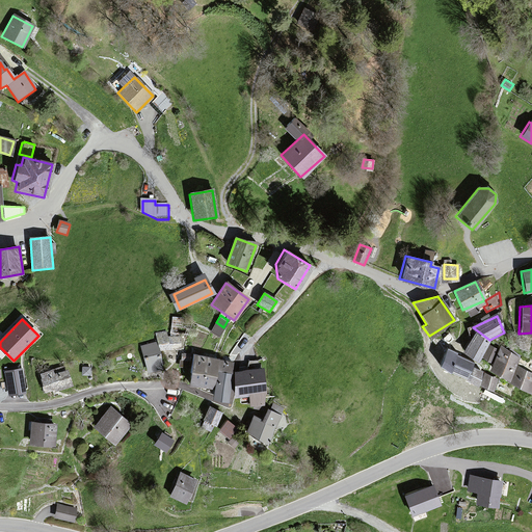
[(171,331),(188,333),(191,322),(173,320),(171,331)]
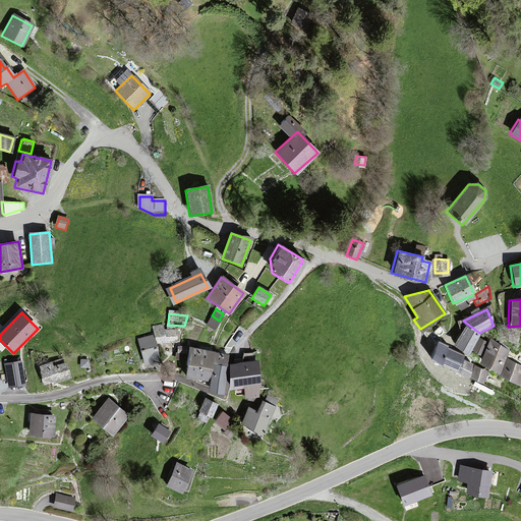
[(476,335),(463,326),(452,344),(465,353),(476,335)]
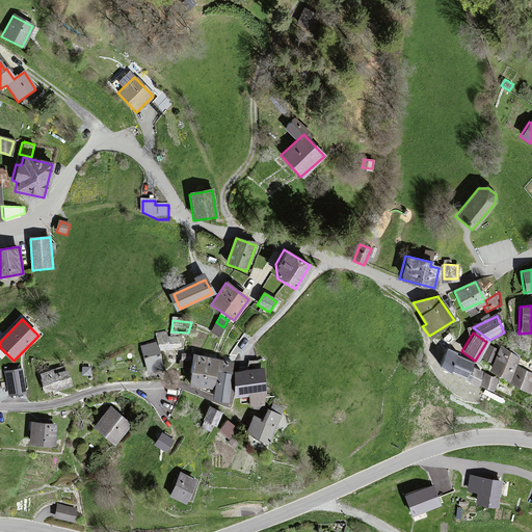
[(166,339),(166,334),(157,335),(158,351),(179,349),(179,338),(166,339)]
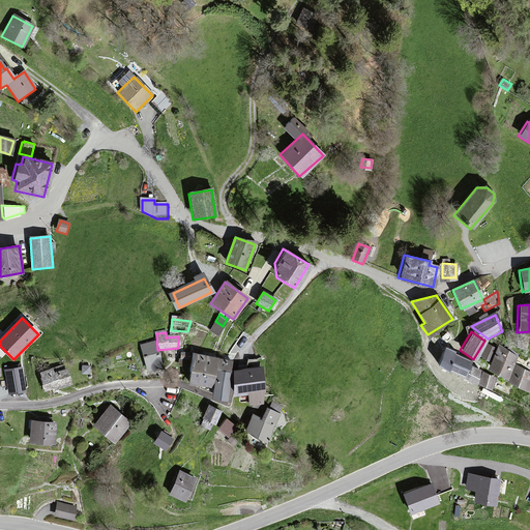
[(518,345),(525,348),(529,335),(519,334),(518,345)]
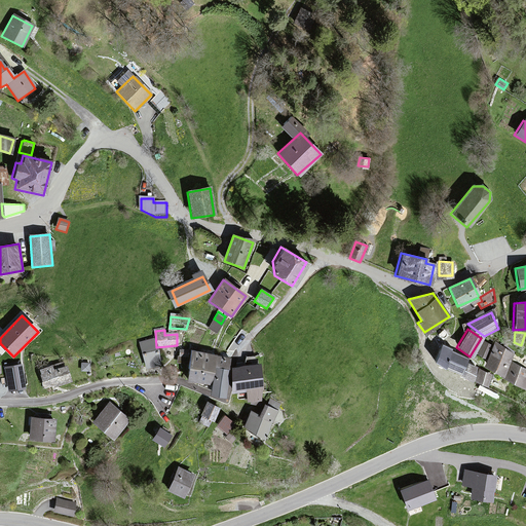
[(159,366),(154,339),(139,342),(144,369),(159,366)]
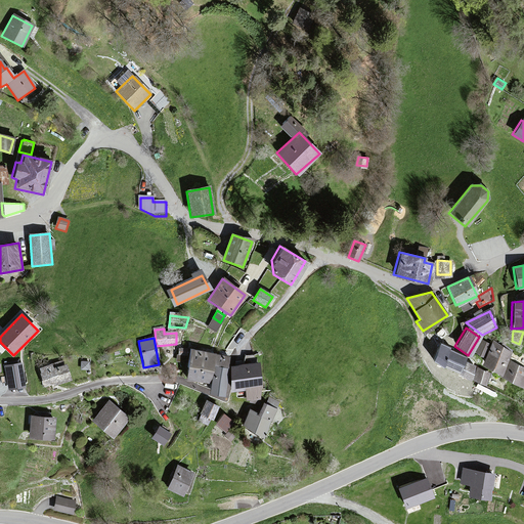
[(448,345),(436,339),(427,360),(467,378),(472,365),(463,361),(465,355),(447,348),(448,345)]
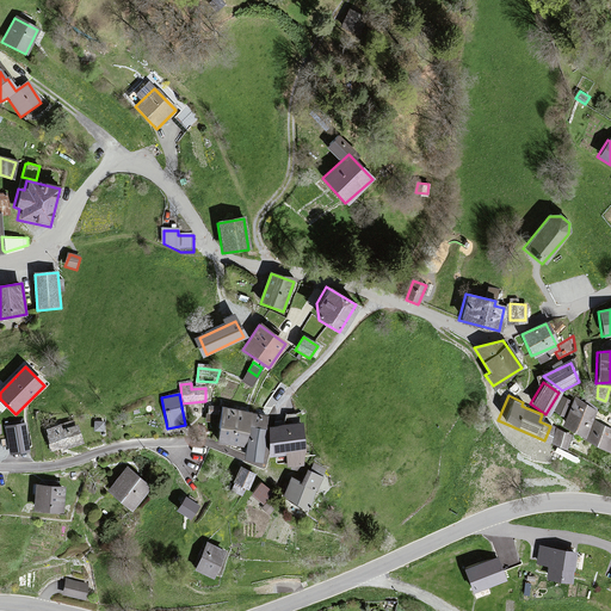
[(568,401),(560,397),(553,411),(561,415),(568,401)]
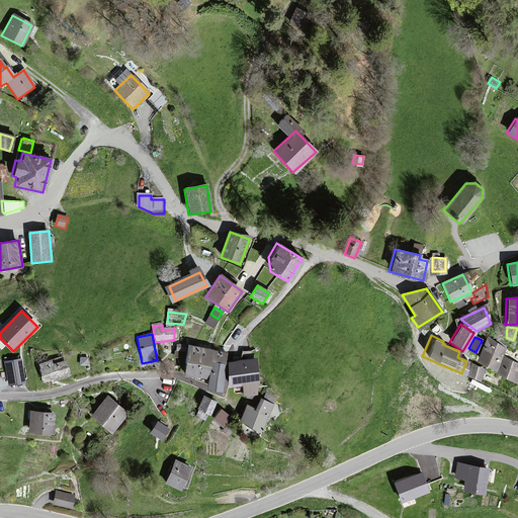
[(503,349),(487,339),(475,359),(493,370),(501,356),(500,355),(503,349)]
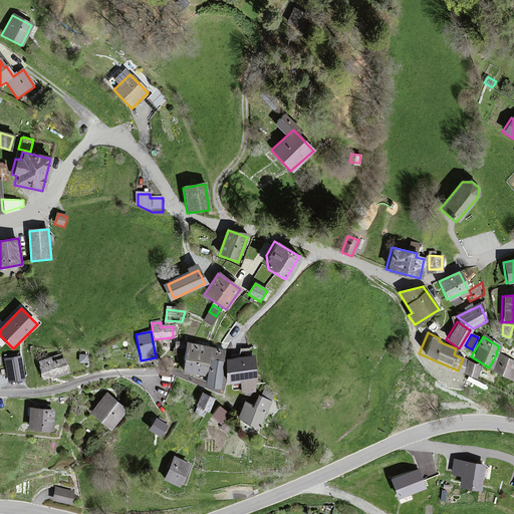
[(224,347),(185,341),(180,368),(205,373),(203,383),(217,386),(224,347)]
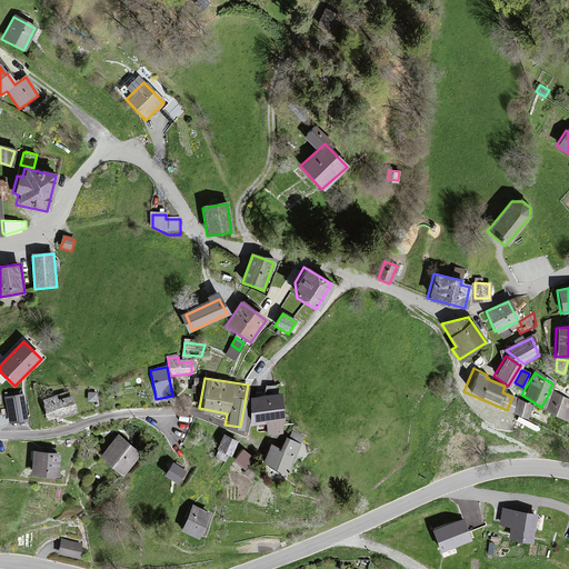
[(568,409),(568,402),(552,392),(543,408),(563,419),(568,409)]
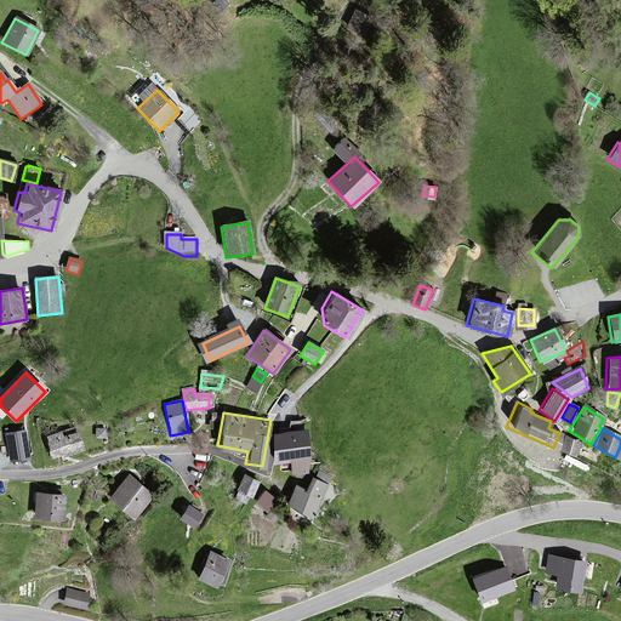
[(77,431),(45,438),(50,459),(81,450),(77,431)]
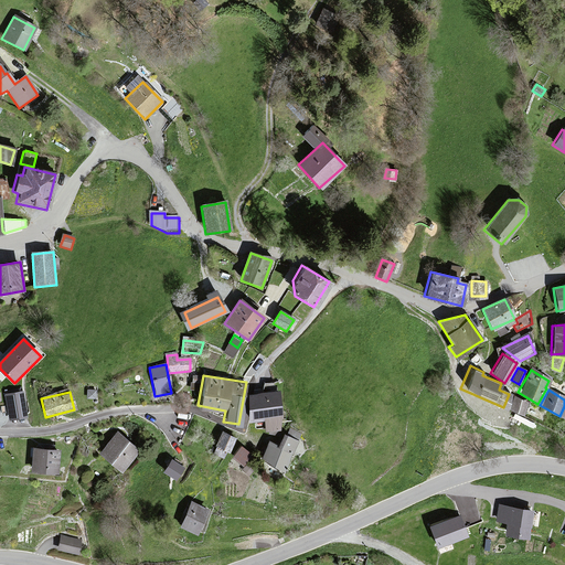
[(279,392),(249,394),(252,419),(265,419),(266,430),(281,429),(279,392)]
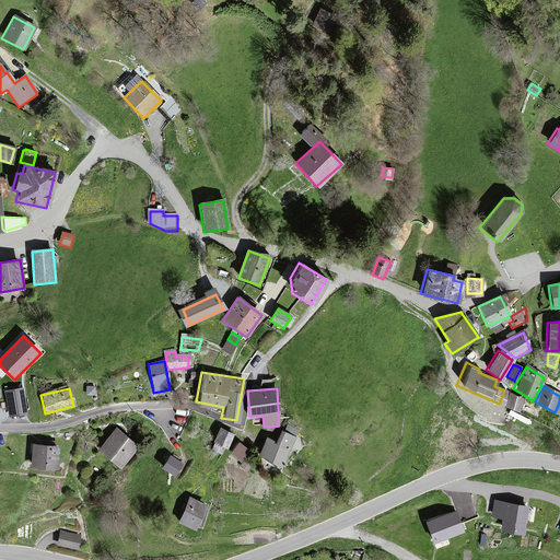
[(23,389),(7,392),(11,415),(26,411),(23,389)]
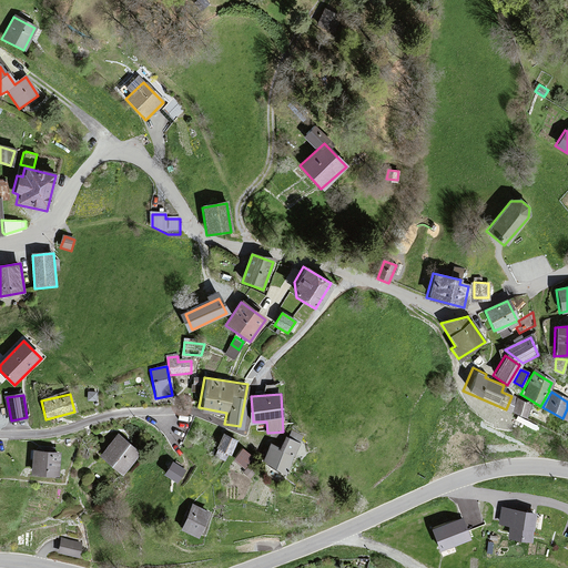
[(529,405),(516,399),(511,412),(524,416),(529,405)]
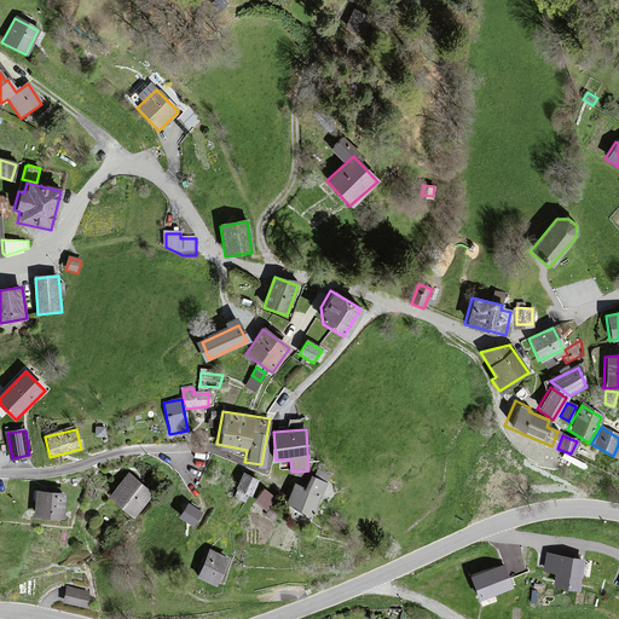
[(255,480),(241,474),(235,487),(249,493),(255,480)]
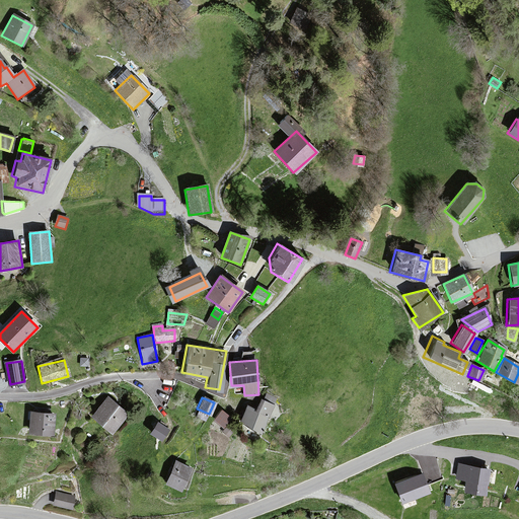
[(126,416),(107,398),(90,416),(109,434),(126,416)]
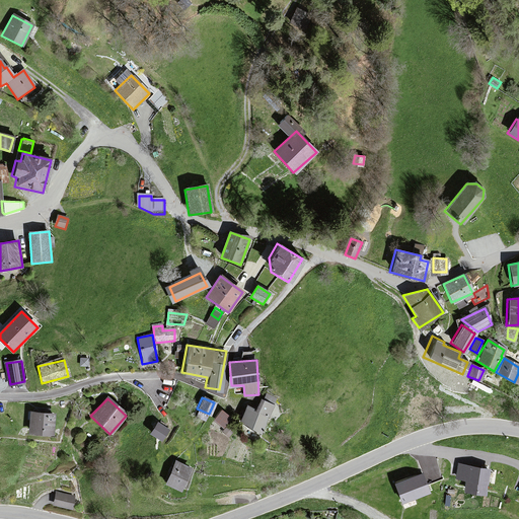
[(270,405),(257,400),(253,410),(245,406),(237,424),(257,433),(270,405)]
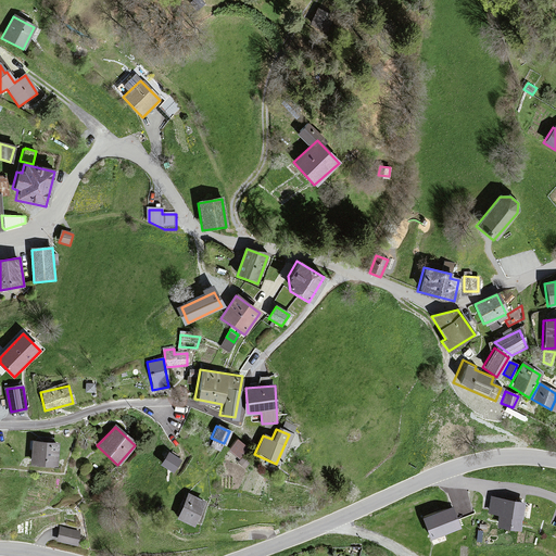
[(244,447),(236,441),(228,450),(238,456),(244,447)]
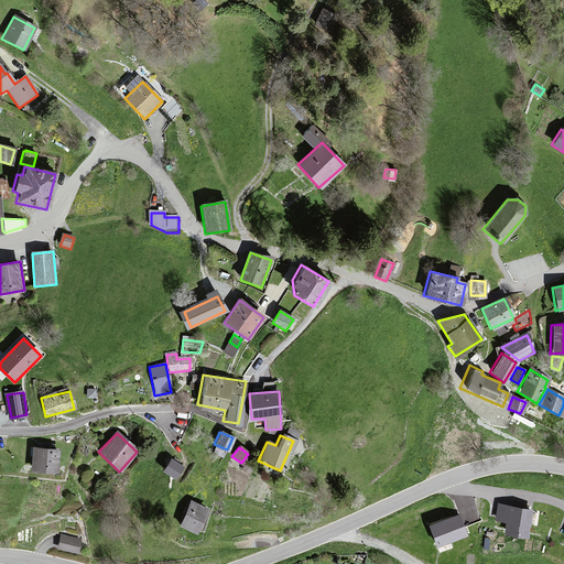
[(57,449),(31,448),(29,472),(55,474),(57,449)]
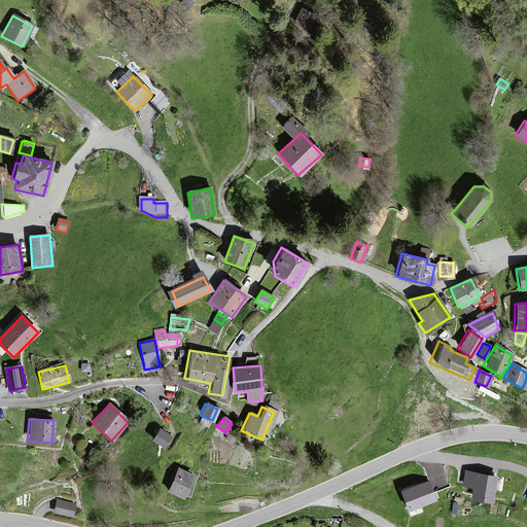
[(154,438),(164,446),(171,435),(161,429),(154,438)]
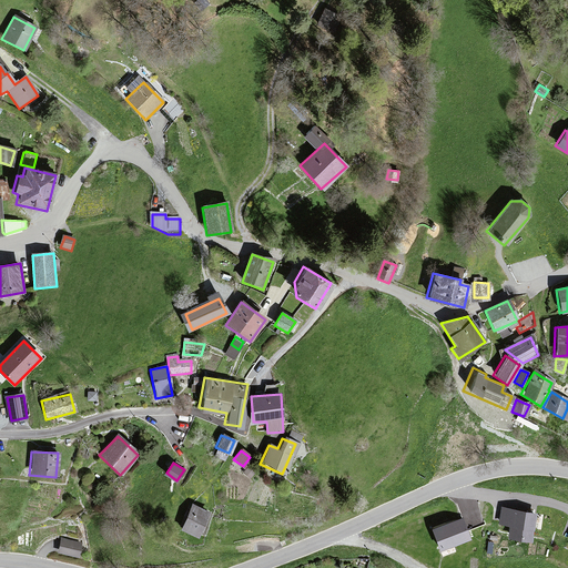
[(204,513),(189,505),(178,529),(193,536),(204,513)]
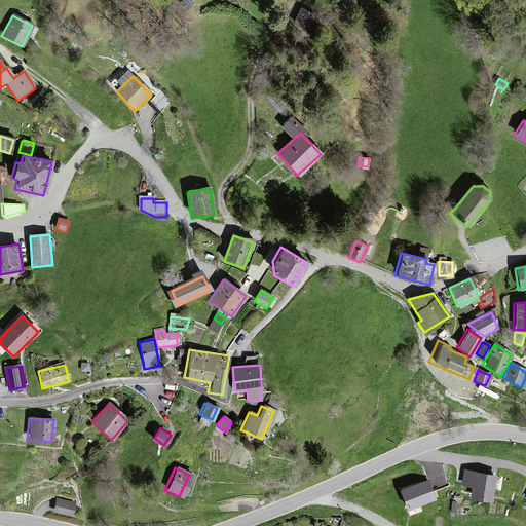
[(473,494),(490,497),(494,475),(476,472),(473,494)]
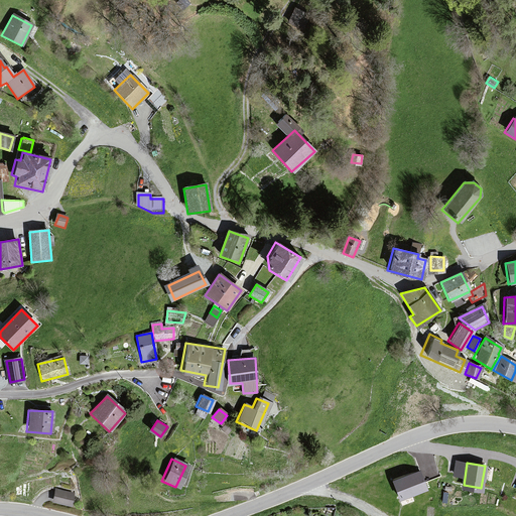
[(398,493),(427,486),(423,466),(393,472),(398,493)]
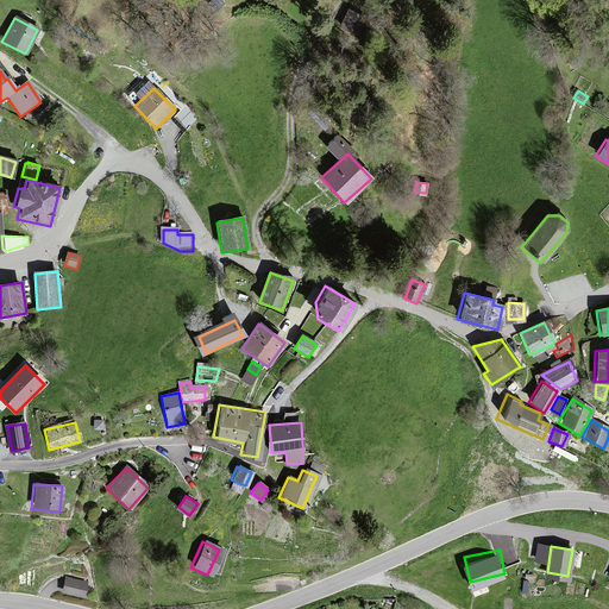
[(87,584),(66,578),(62,591),(82,597),(87,584)]
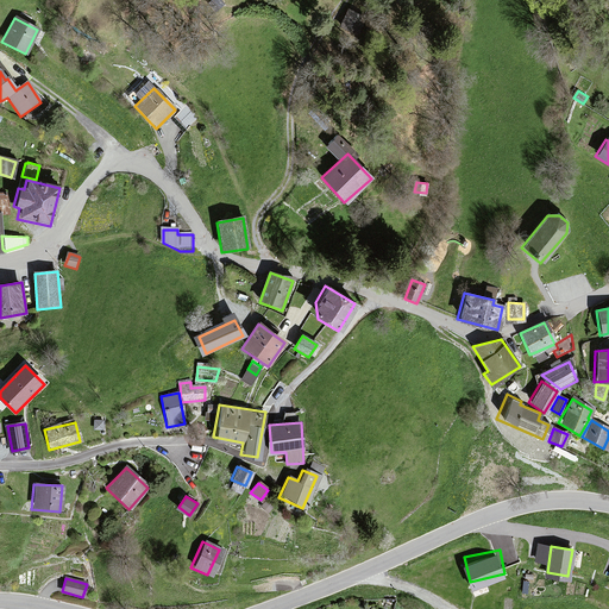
All buildings are outlined.
